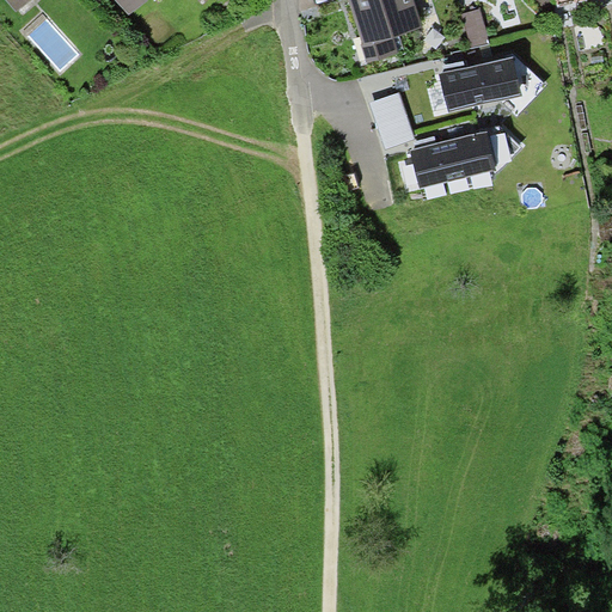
[(5,0),(16,11),(29,0),(5,0)]
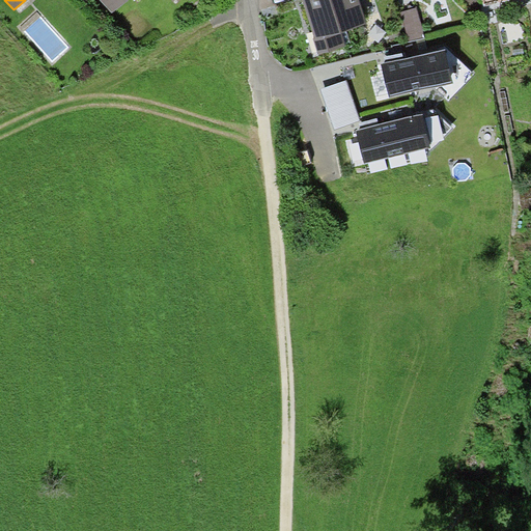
[(100,0),(112,14),(128,0),(134,0),(135,1),(135,0),(100,0)]
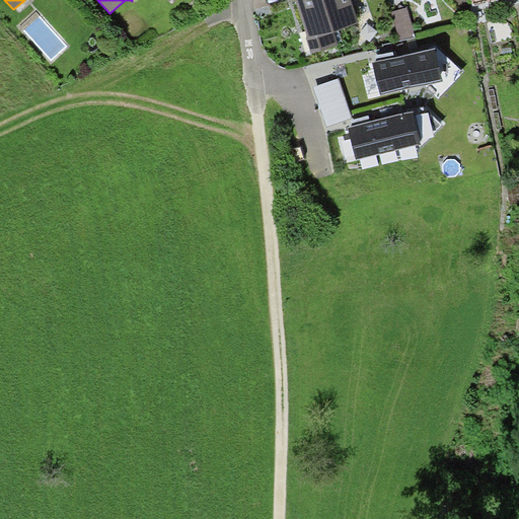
[(295,0),(307,36),(305,36),(311,54),(339,45),(334,30),(358,22),(351,0),(295,0)]
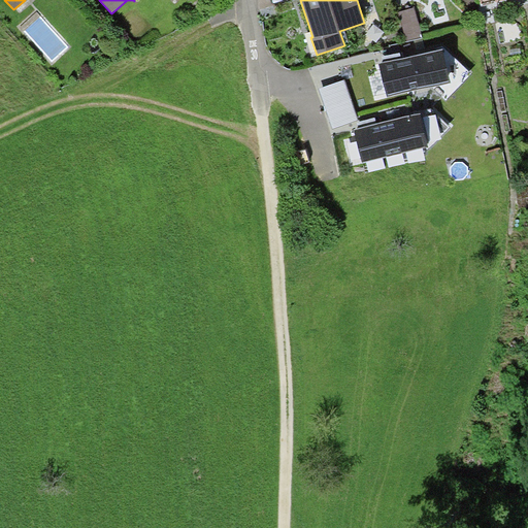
[(415,8),(398,12),(406,41),(422,37),(415,8)]
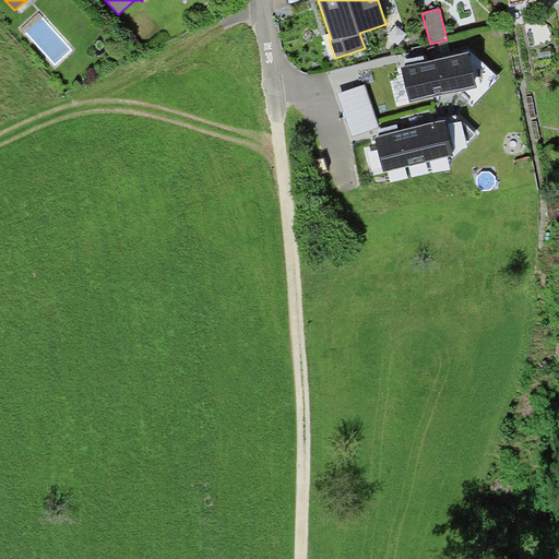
[(406,66),(402,67),(409,103),(477,86),(468,51),(425,61),(416,63),(406,66)]
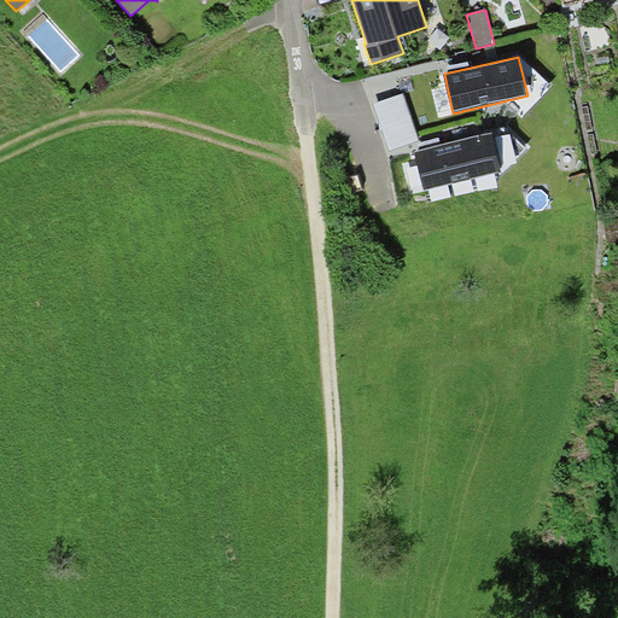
[(447,65),(449,73),(460,70),(470,68),(468,60),(447,65)]
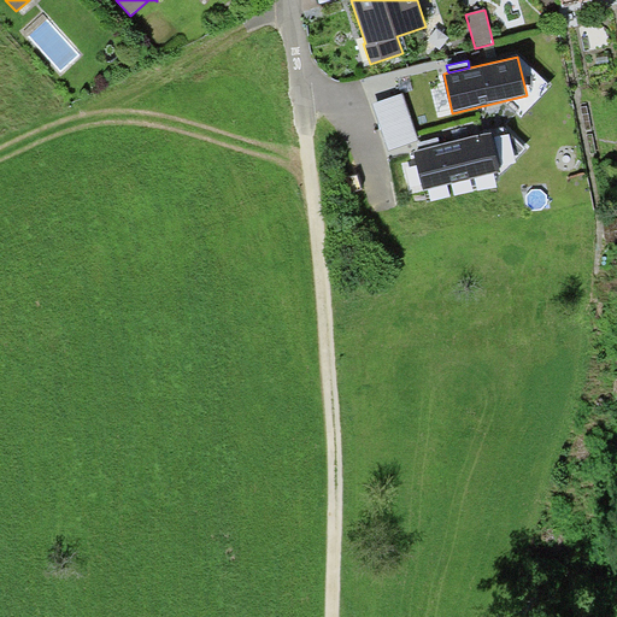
[(372,103),(389,150),(418,140),(401,93),(372,103)]
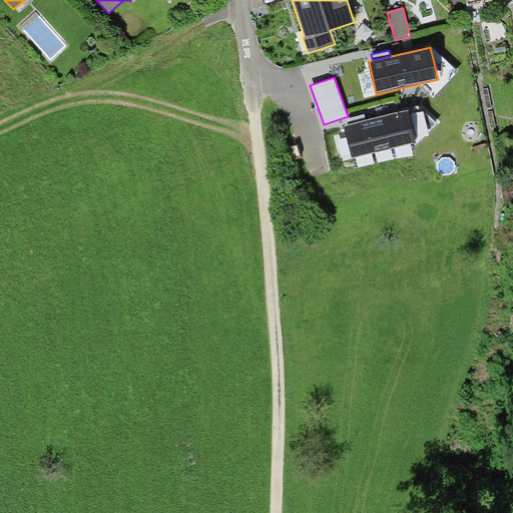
[(349,124),(344,125),(352,158),(416,143),(408,110),(366,120),(360,121),(349,124)]
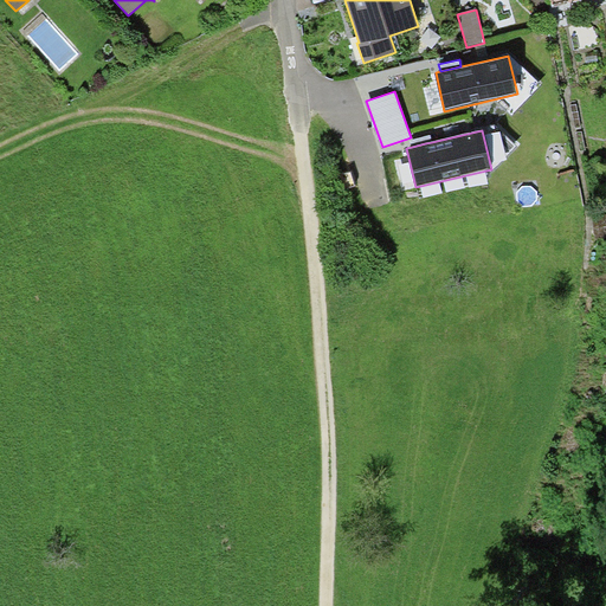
[(411,140),(412,147),(425,143),(432,142),(431,135),(411,140)]
